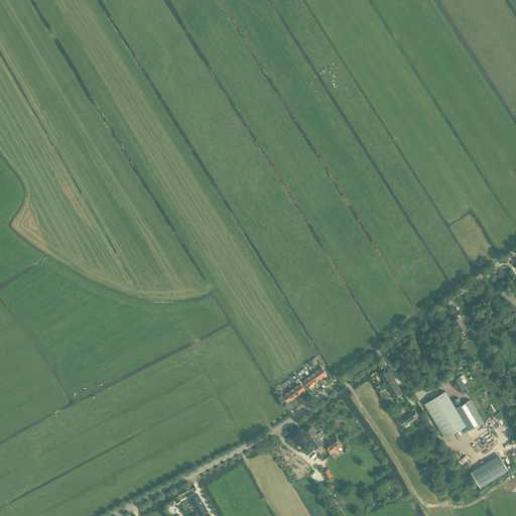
[(463,324),(463,325),(459,317),(454,320),(456,325),(453,327),(456,331),(459,329),(461,333),(461,332),(463,335),(468,331),(471,335),(476,332),(471,324),(466,327),(463,324)]
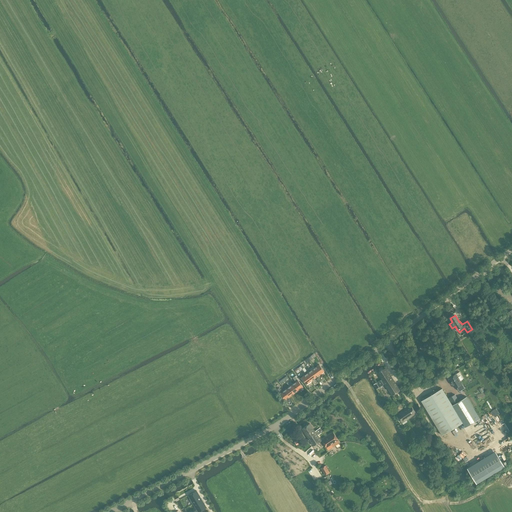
[(423,360),(430,355),(423,344),(416,349),(423,360)]
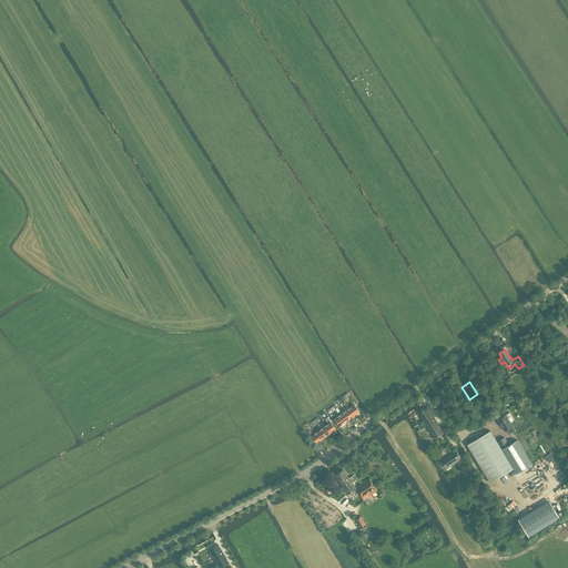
[(354,405),(348,408),(354,416),(359,412),(354,405)]
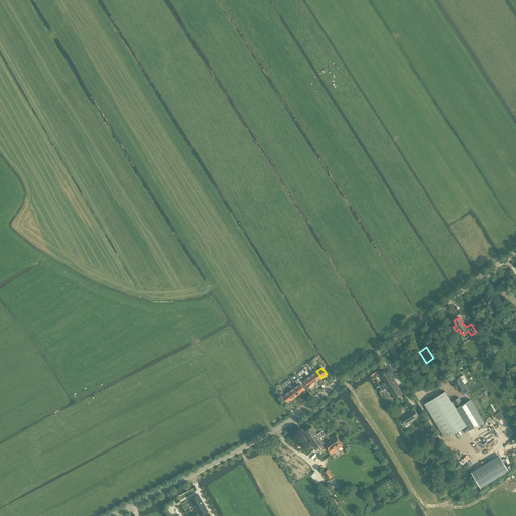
[(316,371),(312,374),(317,381),(321,378),(316,371)]
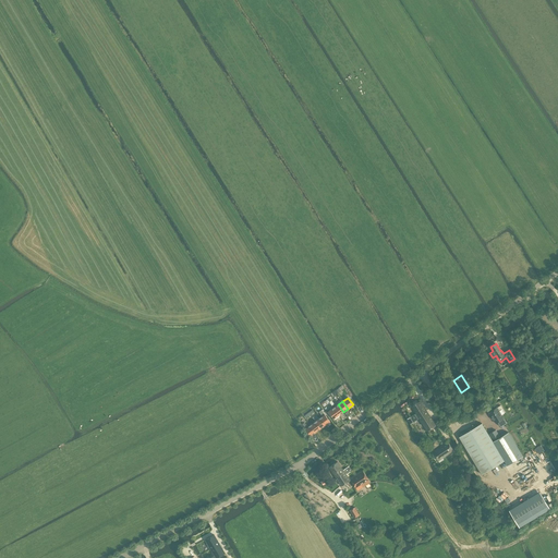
[(420,420),(428,414),(421,401),(412,407),(416,413),(408,420),(410,424),(419,419),(420,420)]
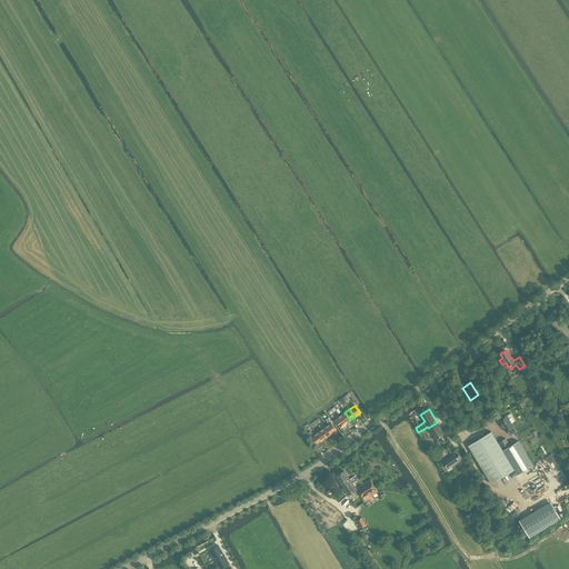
[(345,412),(340,416),(346,423),(350,420),(345,412)]
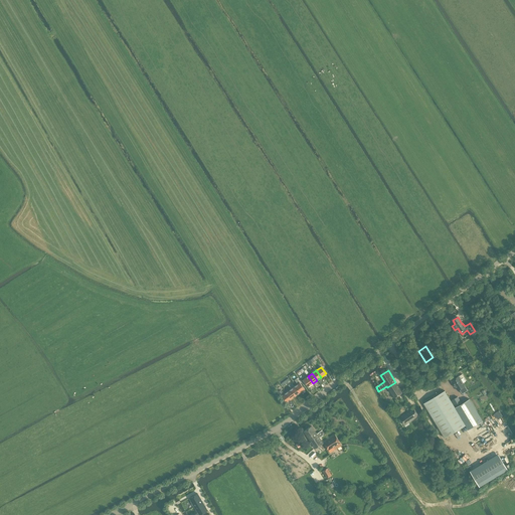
[(308,386),(313,383),(308,376),(303,380),(308,386)]
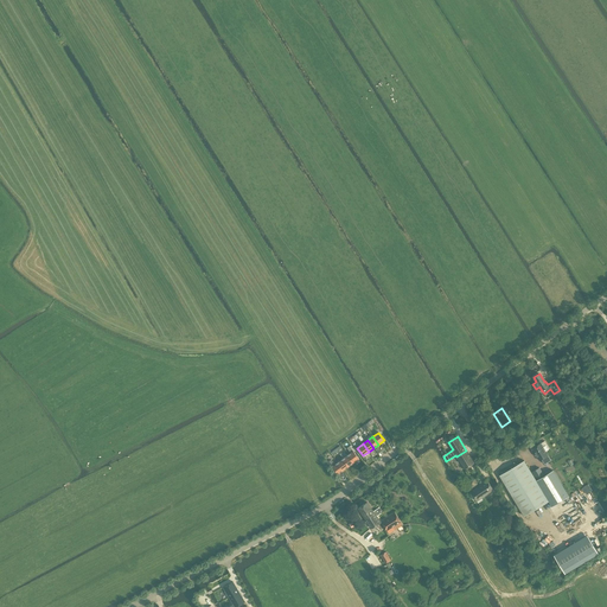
[(540,460),(541,459),(544,465),(550,460),(541,443),(532,448),(532,449),(531,451),(534,453),(535,453),(540,460)]
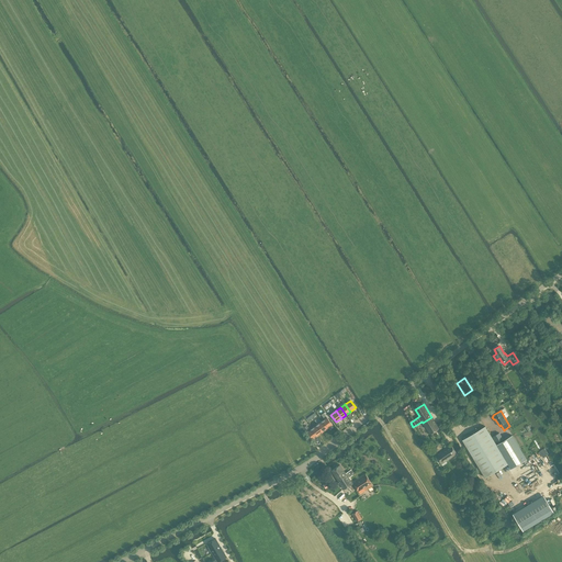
[(325,419),(323,420),(328,428),(333,425),(327,417),(324,413),(322,415),(325,419)]
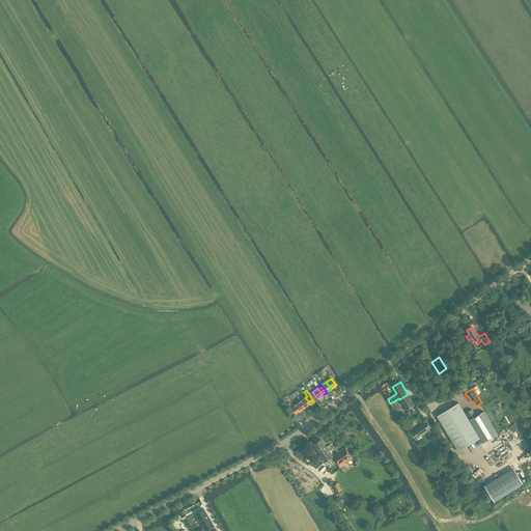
[(408,394),(399,399),(406,409),(404,409),(404,411),(406,410),(407,410),(415,404),(408,394)]
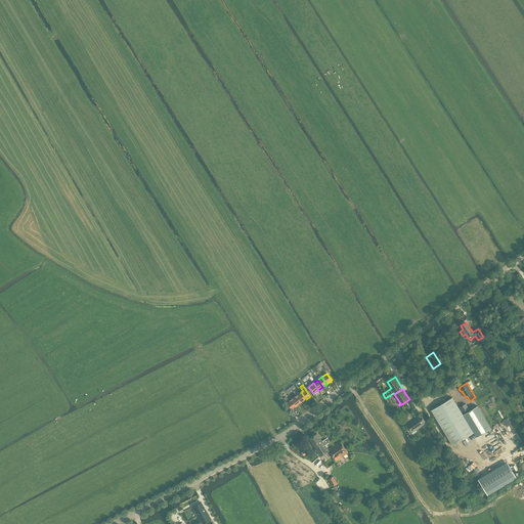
[(306,399),(301,392),(296,396),(301,402),(305,399),(306,399)]
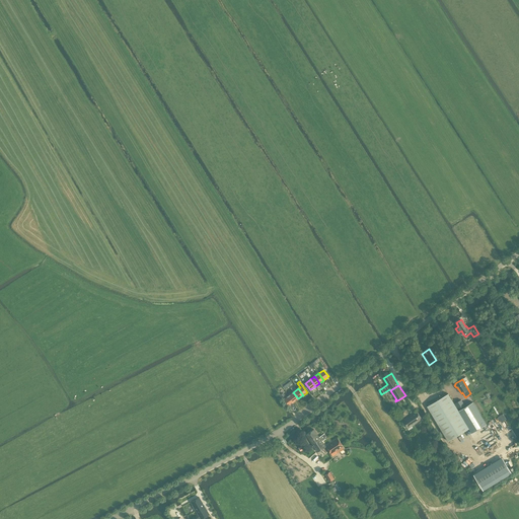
[(293,392),(289,395),(293,401),(298,398),(293,392)]
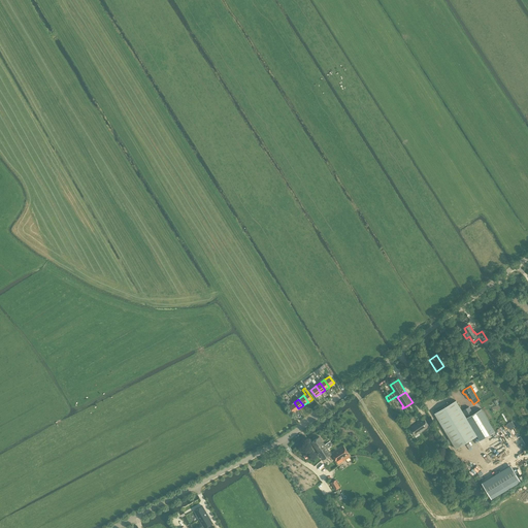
[(294,413),(298,408),(294,402),(291,404),(288,400),(286,401),(289,405),(294,413)]
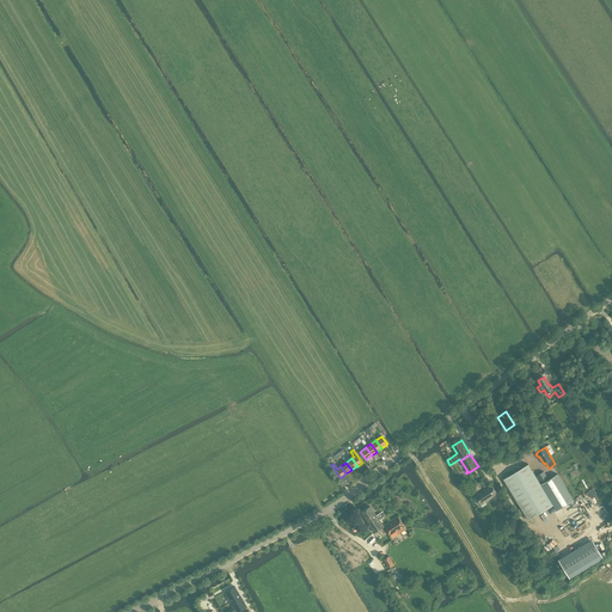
[(554,506),(540,485),(528,464),(503,479),(528,520),(552,506),(554,506)]
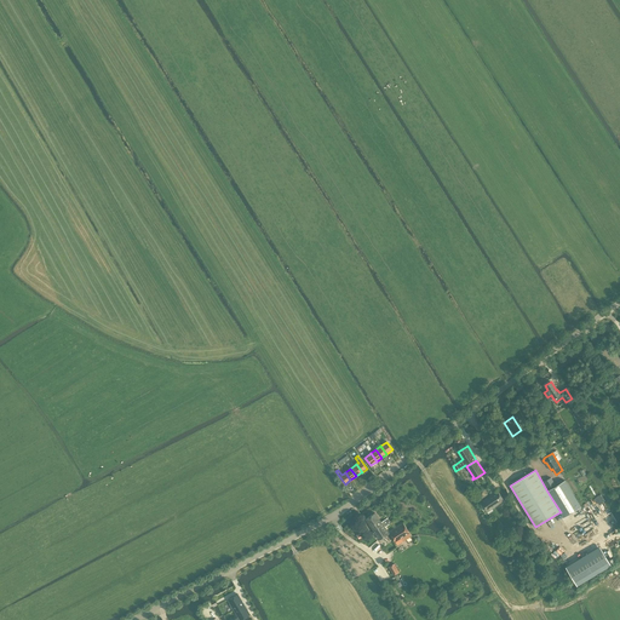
[(544,482),(547,489),(555,484),(551,477),(544,482)]
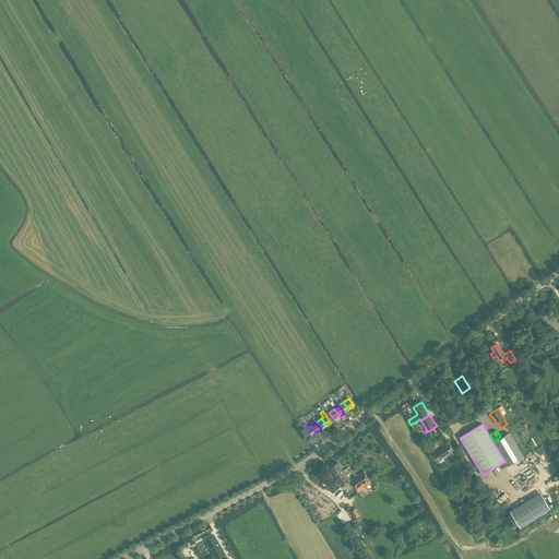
[(524,456),(510,433),(494,443),(506,462),(504,462),(508,466),(524,456)]
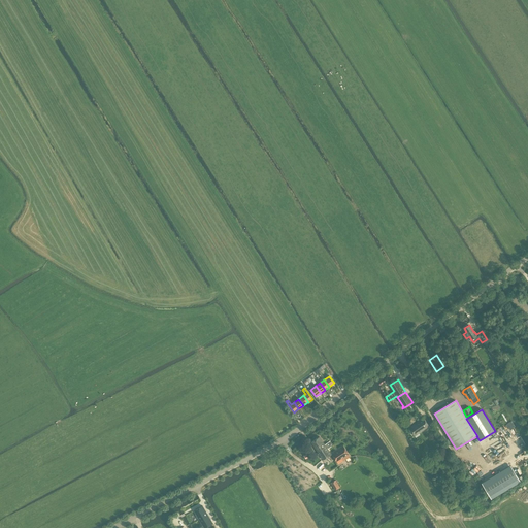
[(415,436),(429,426),(424,418),(408,428),(415,436)]
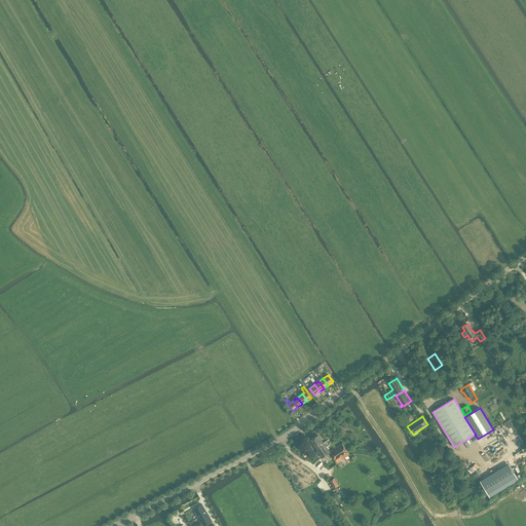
[(325,446),(326,446),(327,447),(330,445),(329,444),(330,443),(329,440),(323,443),(317,436),(310,441),(316,451),(325,446)]
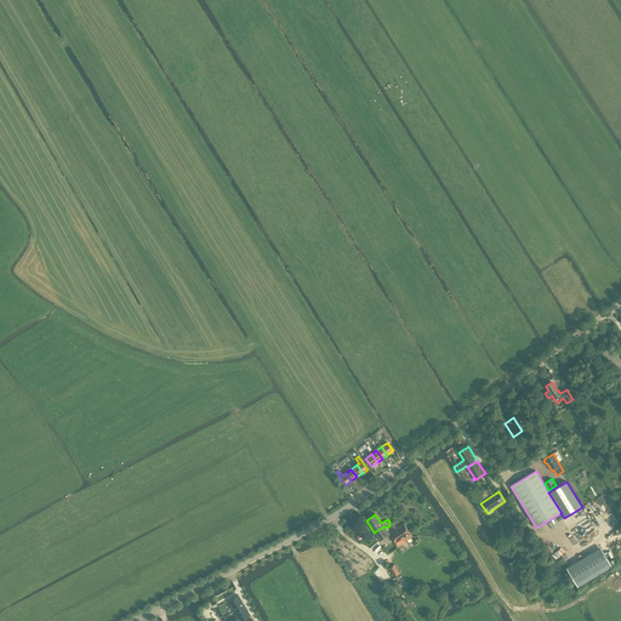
[(404,525),(391,534),(398,546),(411,537),(404,525)]
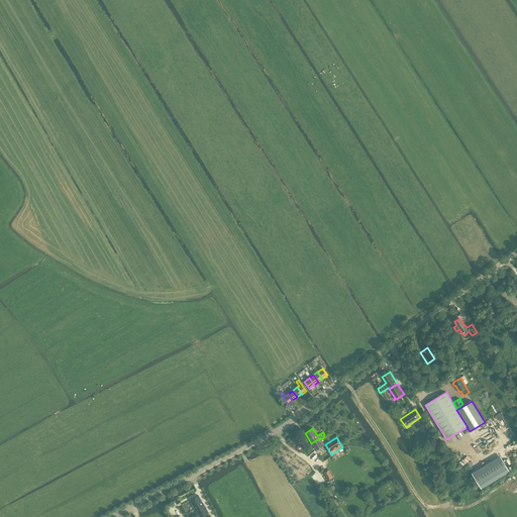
[(319,438),(311,443),(316,450),(324,445),(319,438)]
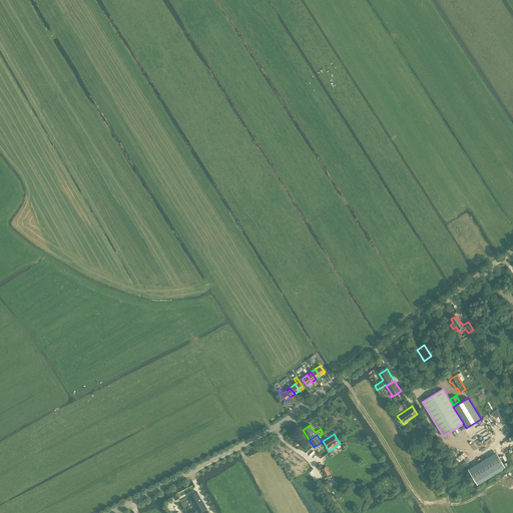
[(327,466),(321,469),(326,476),(331,473),(327,466)]
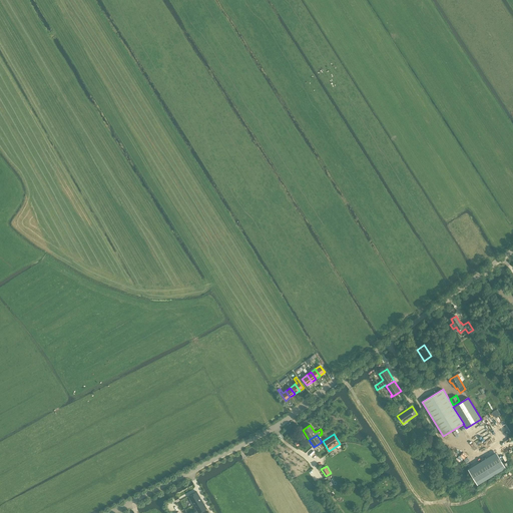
[(188,496),(193,505),(197,502),(199,504),(202,502),(196,491),(188,496)]
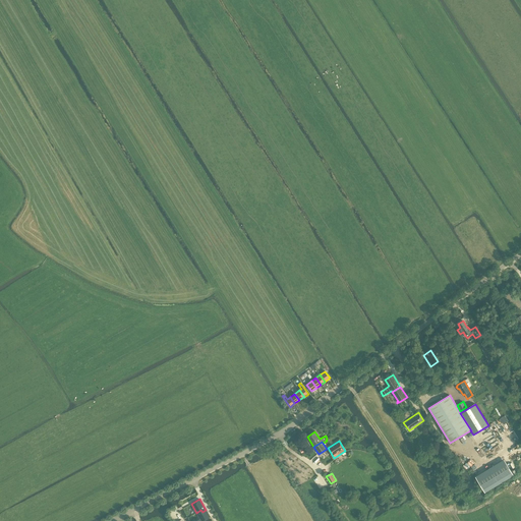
[(200,520),(201,520),(210,516),(206,510),(203,512),(200,510),(196,513),(199,518),(193,520),(200,520)]
